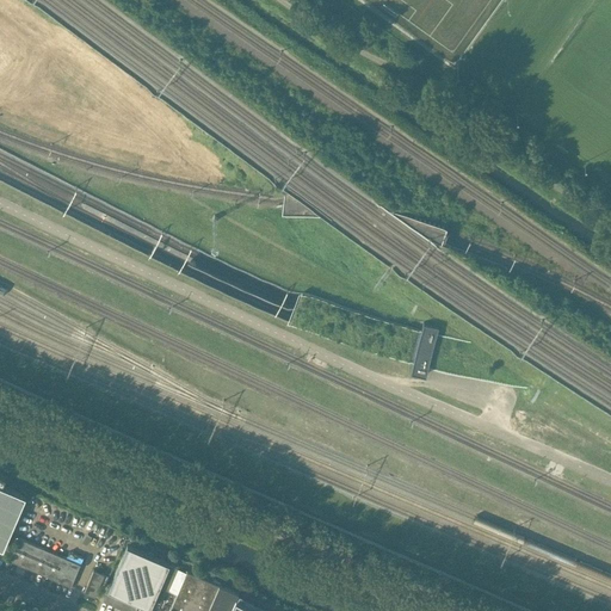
[(290,312),(288,319),(309,328),(339,339),(369,349),(405,359),(444,370),(514,384),(537,388),(473,344),(442,337),(395,323),(345,308),(298,291),(295,300),(290,312)]
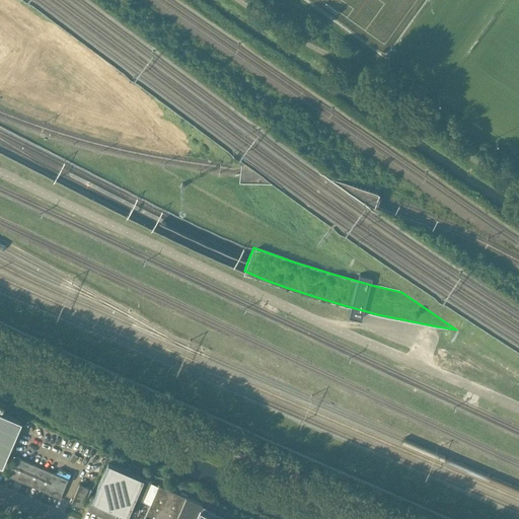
[(0,464),(2,466),(21,422),(0,412),(0,464)]
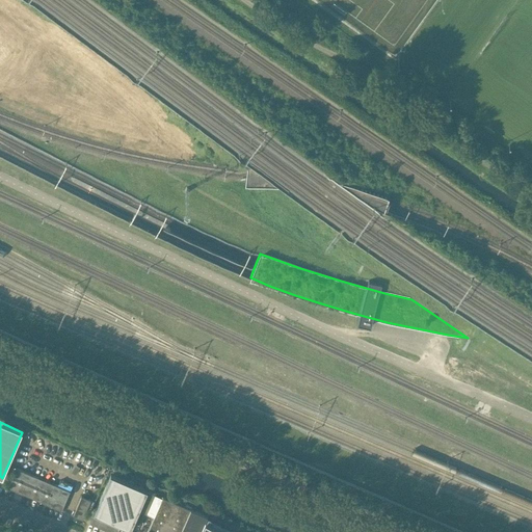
[(16,469),(8,487),(61,510),(72,484),(60,480),(57,486),(16,469)]
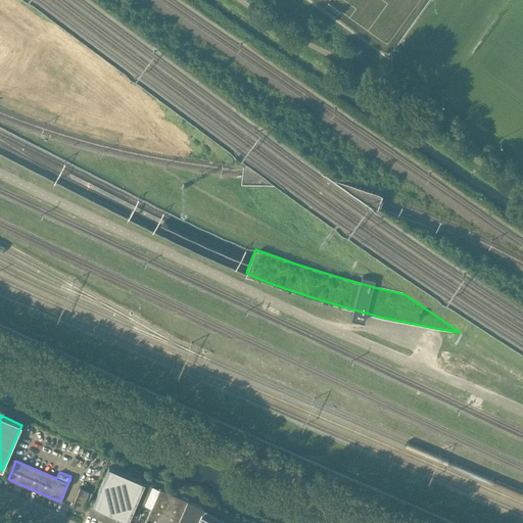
[(107,468),(88,514),(110,522),(125,522),(135,501),(144,505),(151,486),(107,468)]
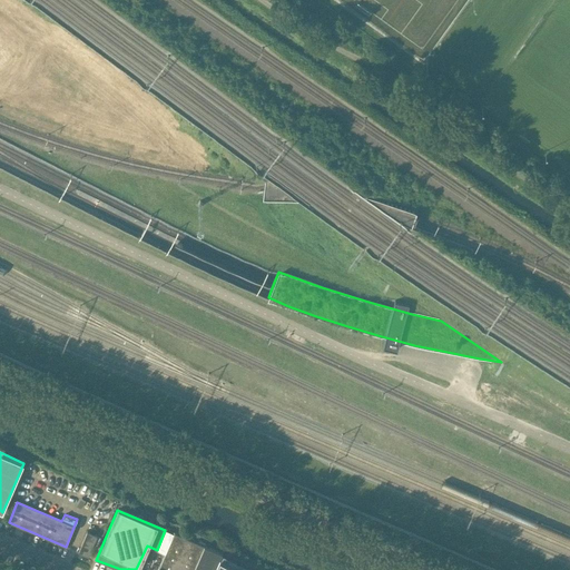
[(87,556),(91,546),(96,536),(86,531),(77,551),(87,556)]
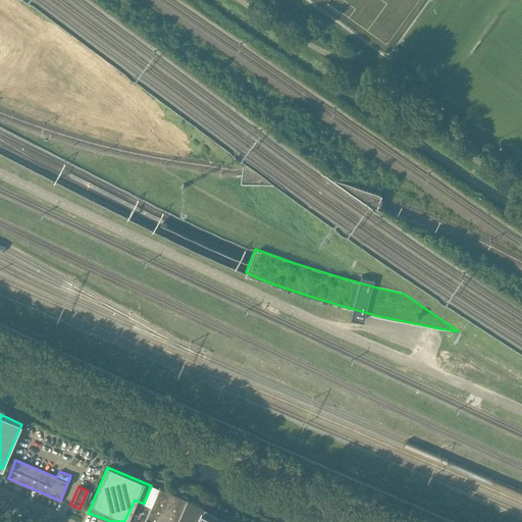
[(145,518),(143,521),(176,521),(177,521),(179,521),(195,521),(203,506),(159,486),(145,518)]
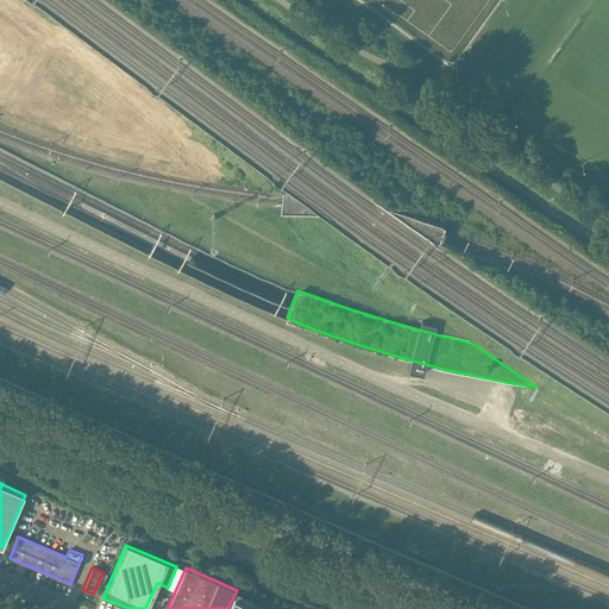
[(259,608),(234,596),(227,608),(259,608)]
